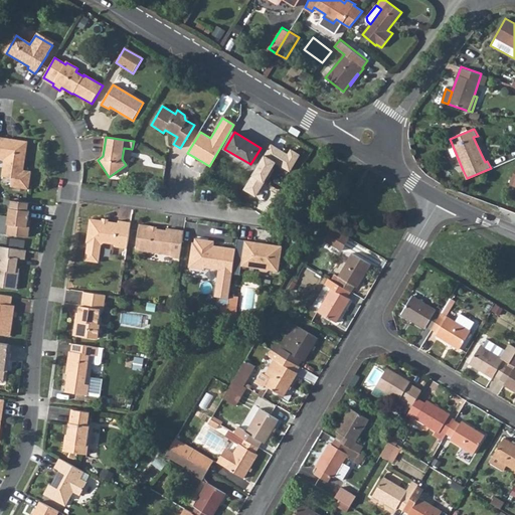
[(10,187),(28,190),(30,172),(23,171),(27,142),(0,138),(0,158),(4,159),(1,177),(11,178),(10,187)]
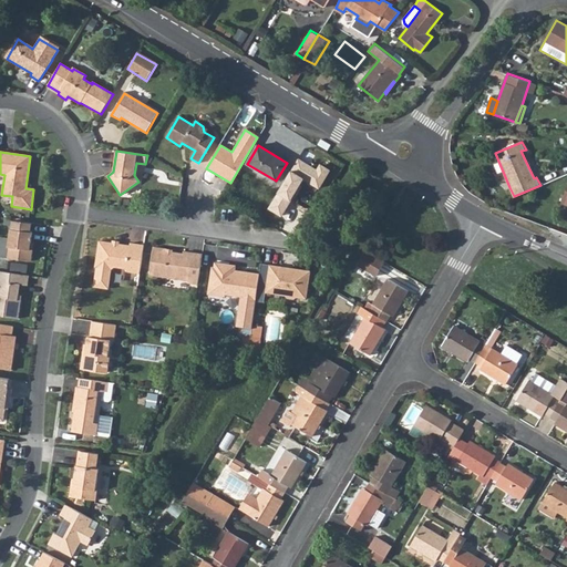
[(298,158),(267,209),(281,217),(302,182),(318,191),(330,171),(319,164),(316,169),(298,158)]
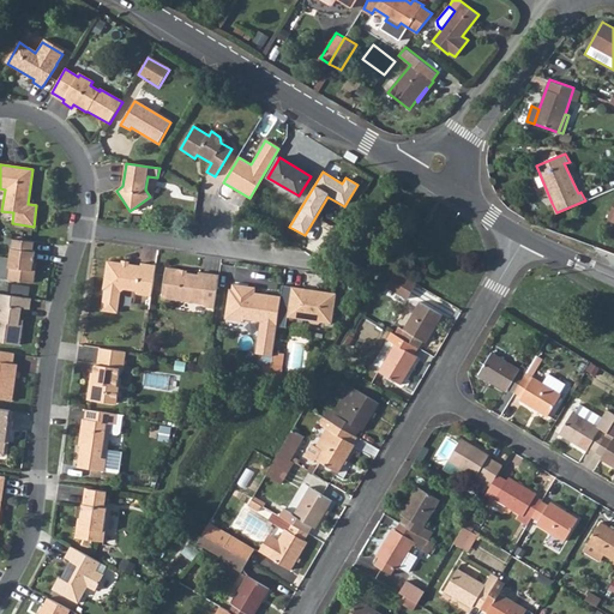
[(14,239),(13,250),(11,250),(10,259),(0,257),(0,278),(34,283),(35,271),(32,271),(35,252),(34,252),(35,241),(14,239)]
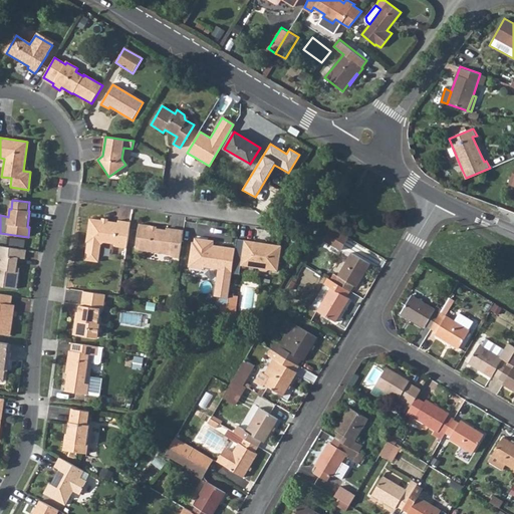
[(126,248),(131,222),(117,221),(117,222),(90,218),(86,242),(87,242),(85,260),(98,262),(101,244),(104,242),(113,244),(116,247),(126,248)]
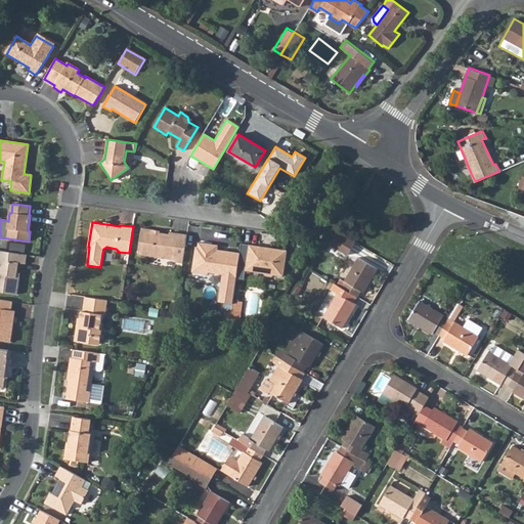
[(183,263),(187,236),(170,233),(169,235),(155,233),(155,231),(142,229),(138,254),(174,260),(174,261),(183,263)]
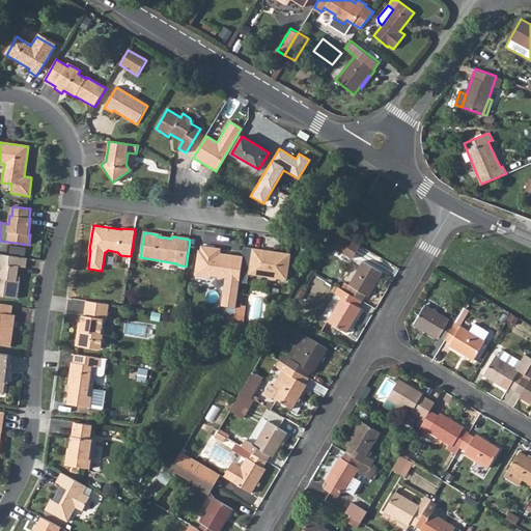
[(328,246),(352,259),(359,245),(336,232),(328,246)]
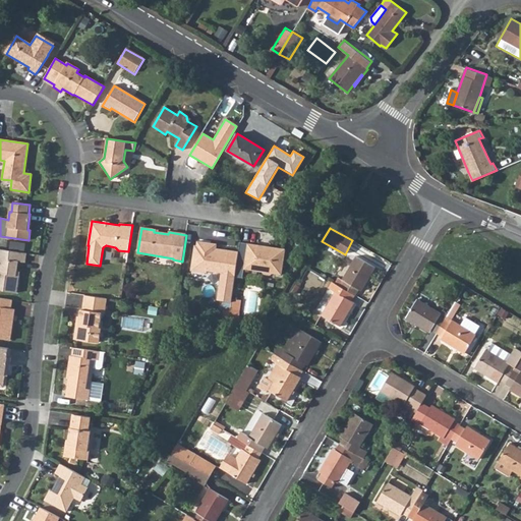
[(210,248),(211,244),(197,242),(196,246),(194,246),(191,271),(199,272),(207,273),(207,272),(222,274),(218,300),(232,302),(239,252),(216,249),(210,248)]
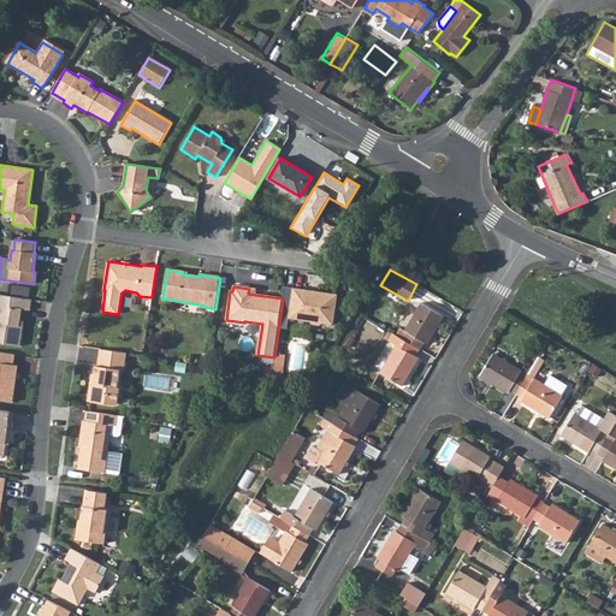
[(289,319),(309,321),(313,325),(319,325),(321,324),(332,325),(337,295),(294,289),(289,319)]
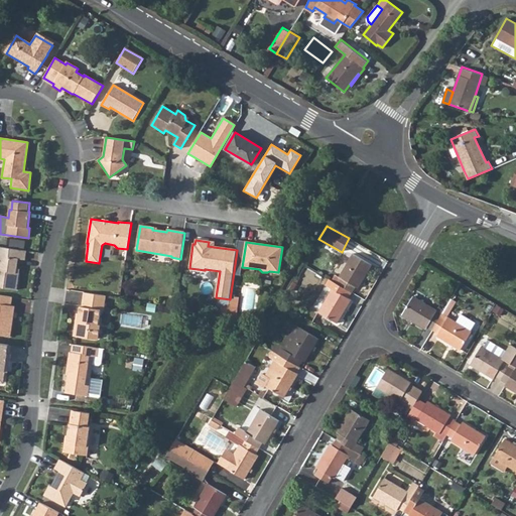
[(0,287),(17,290),(19,273),(16,273),(18,259),(25,260),(26,251),(0,246),(0,287)]
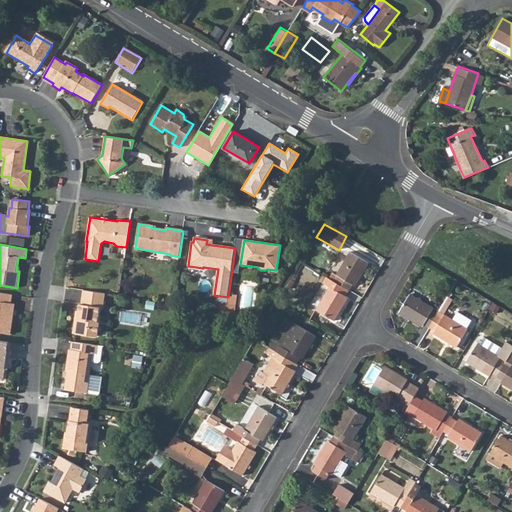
[(335,282),(349,290),(353,285),(355,286),(368,263),(350,252),(336,275),(339,276),(335,282)]
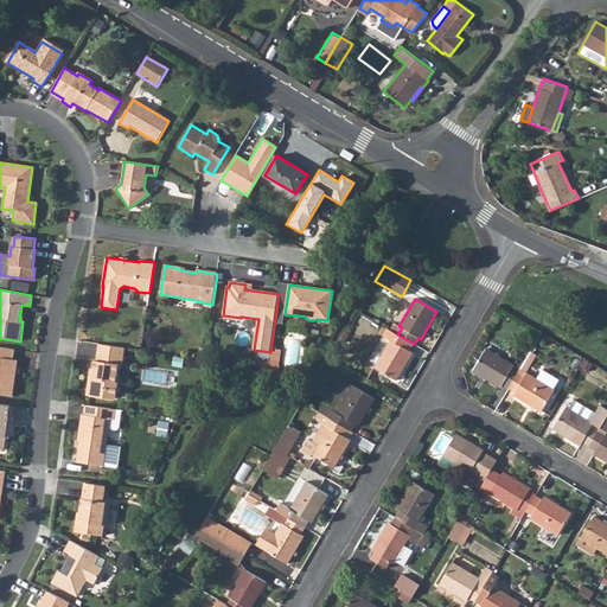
[(377,321),(394,330),(397,321),(382,313),(377,321)]
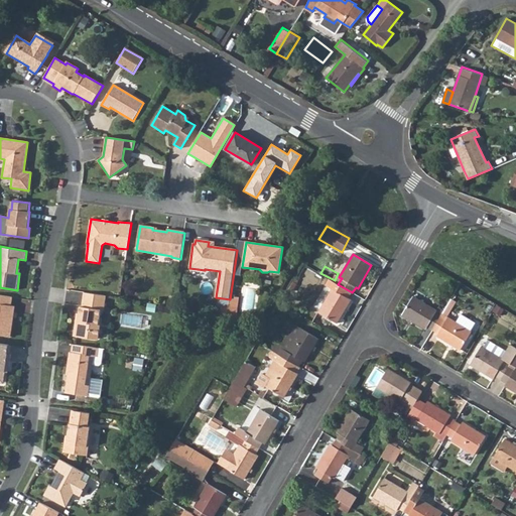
[(318,312),(337,324),(351,299),(349,298),(352,292),(338,284),(334,281),(330,287),(332,288),(318,312)]
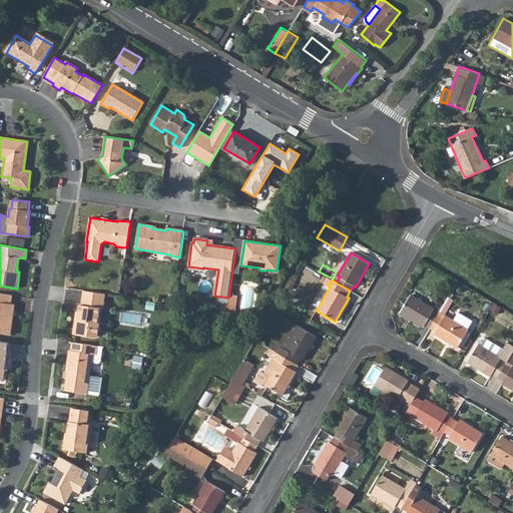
[(83,291),(81,304),(79,304),(78,312),(75,312),(73,335),(94,338),(97,336),(99,325),(97,322),(99,309),(103,309),(105,294),(83,291)]
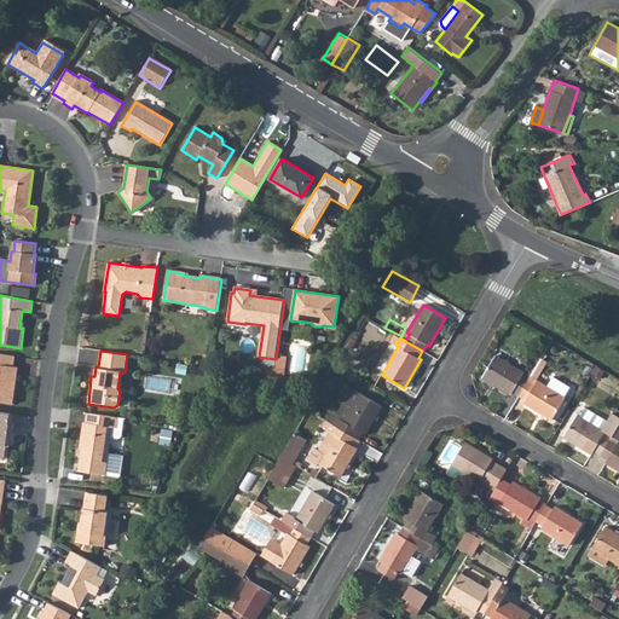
[(0,354),(0,403),(12,404),(17,368),(13,368),(15,357),(0,354)]
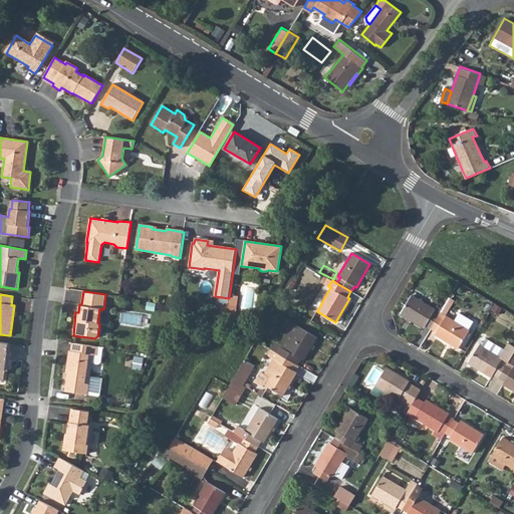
[(431,328),(439,315),(443,309),(437,305),(435,308),(413,295),(402,314),(424,327),(425,325),(431,328)]
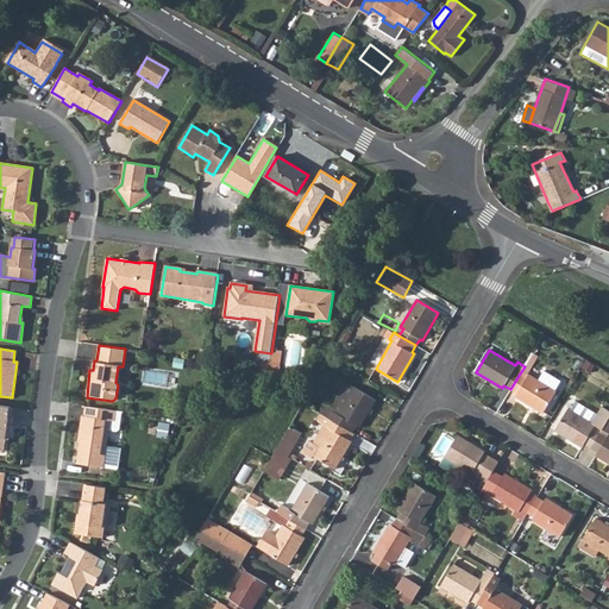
[(259,376),(268,376),(270,362),(262,360),(259,376)]
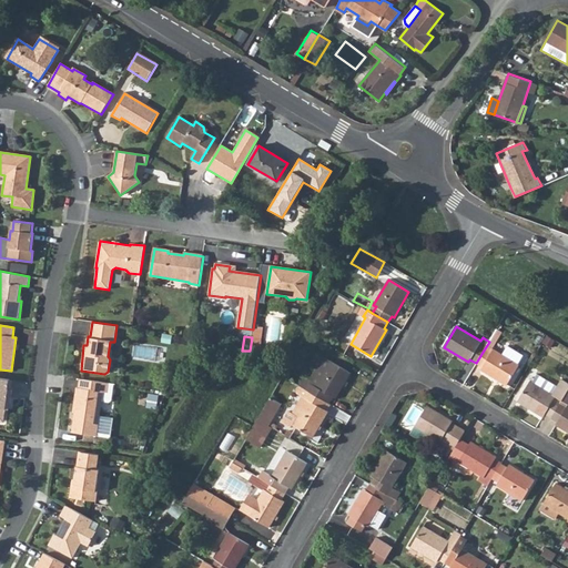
[(250,351),(261,351),(262,340),(252,337),(250,351)]
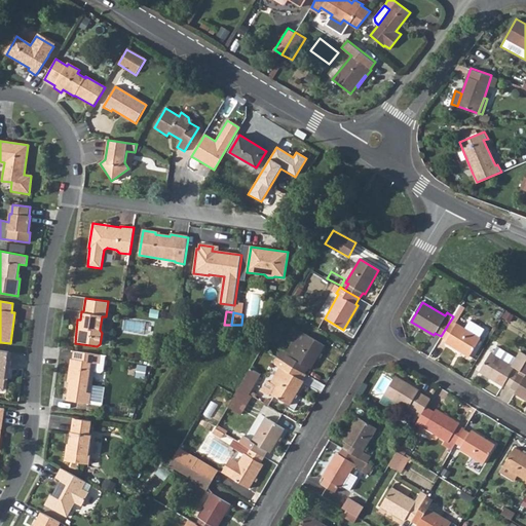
[(441,336),(447,340),(446,342),(470,357),(480,337),(457,324),(455,326),(449,323),(441,336)]
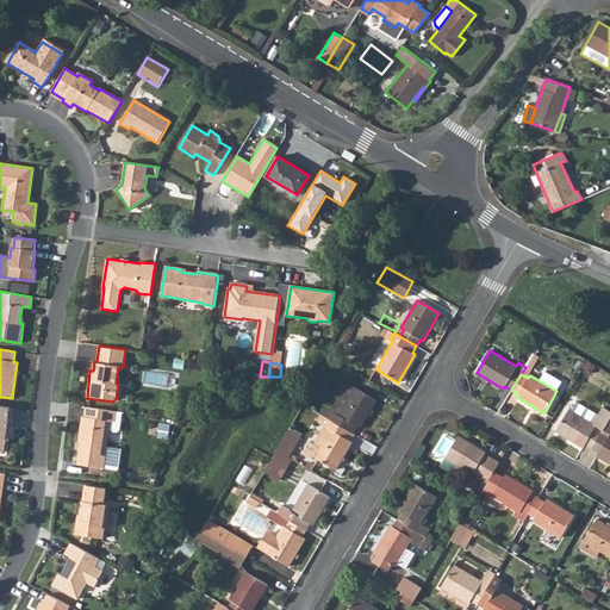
[(332,411),(338,415),(355,387),(348,384),(334,409),(332,411)]
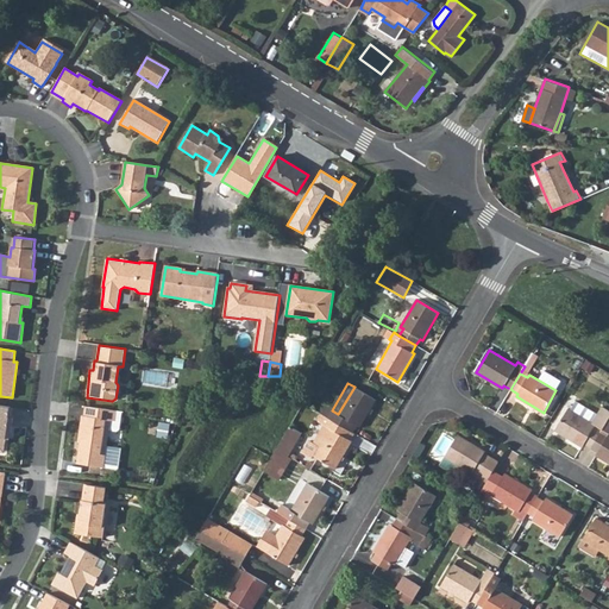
[(327,418),(353,433),(357,426),(359,428),(376,400),(355,387),(338,414),(332,410),(327,418)]
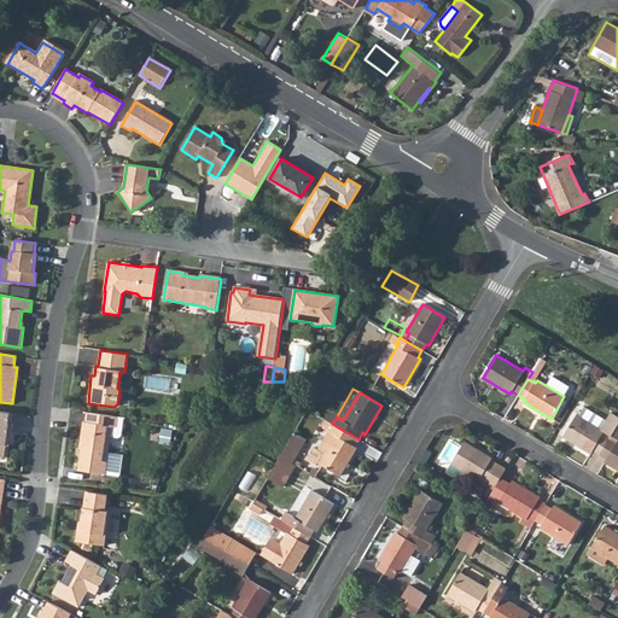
[(577,414),(563,437),(590,454),(592,452),(599,455),(617,423),(617,415),(612,413),(611,412),(606,420),(584,407),(578,415),(577,414)]
